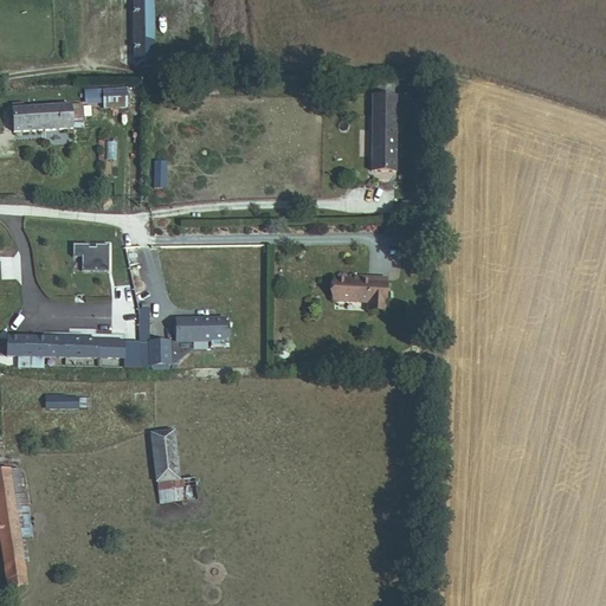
[(133,0),(135,76),(154,75),(150,0),(133,0)]
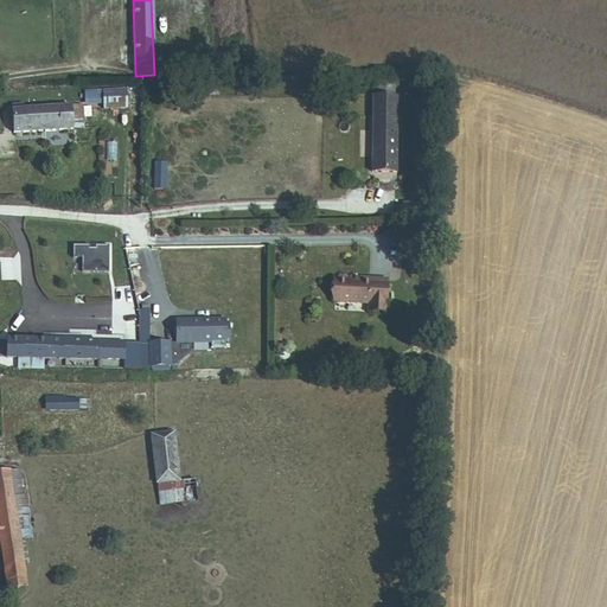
[(103,109),(127,108),(127,90),(103,90),(103,109)]
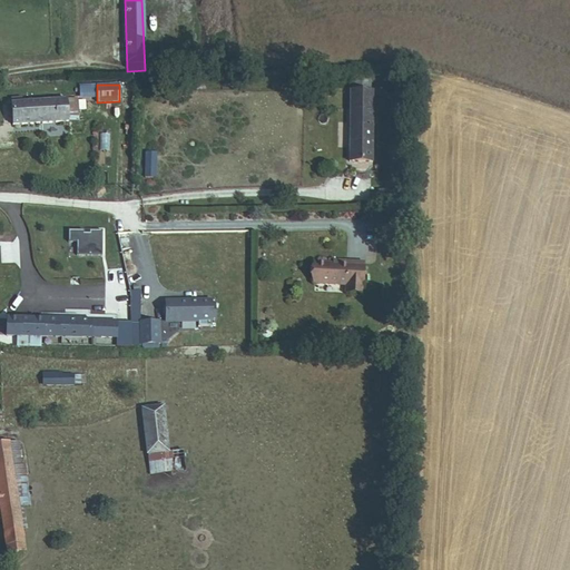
[(350,161),(373,161),(373,90),(350,89),(350,161)]
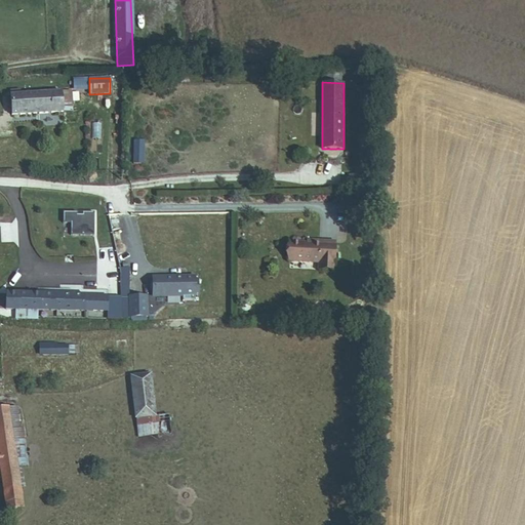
[(63,104),(72,103),(71,91),(62,92),(63,104)]
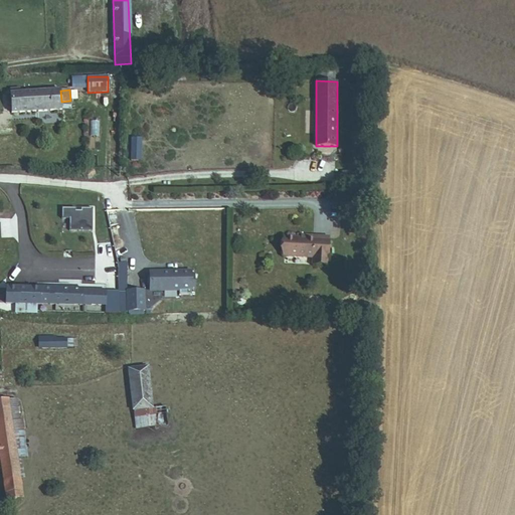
[(61,111),(61,102),(60,91),(10,93),(11,107),(11,114),(61,111)]
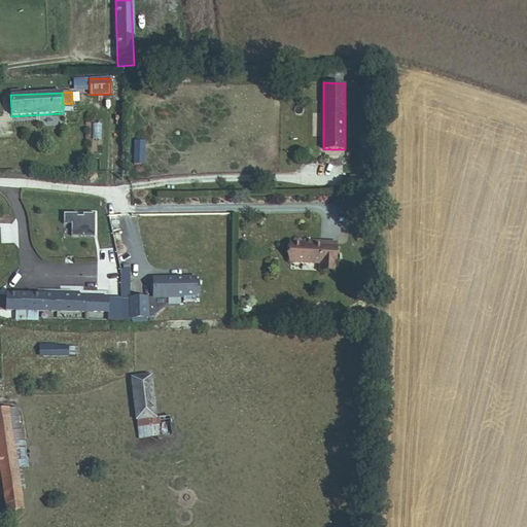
[(11,109),(10,95),(0,95),(0,109),(0,110),(11,109)]
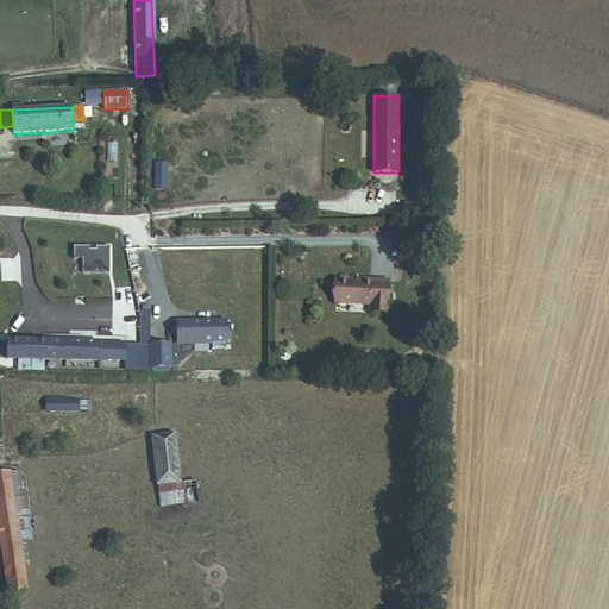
[(154,190),(168,190),(169,163),(155,162),(154,190)]
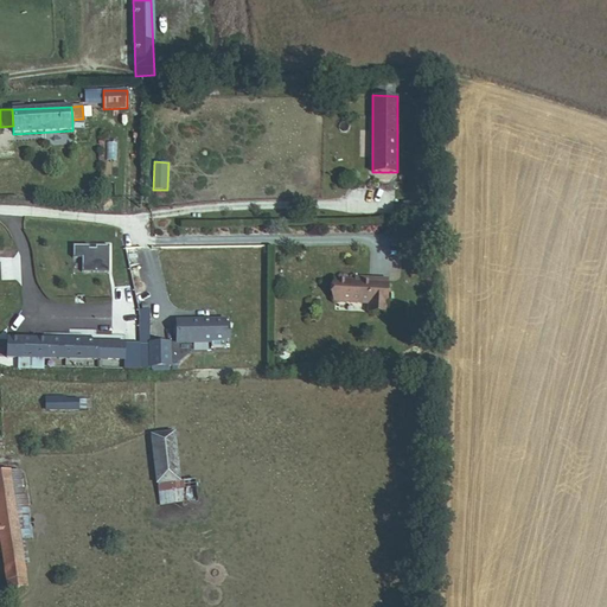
[(90,246),(74,246),(74,259),(82,259),(82,273),(109,273),(109,247),(95,246),(95,249),(90,249),(90,246)]
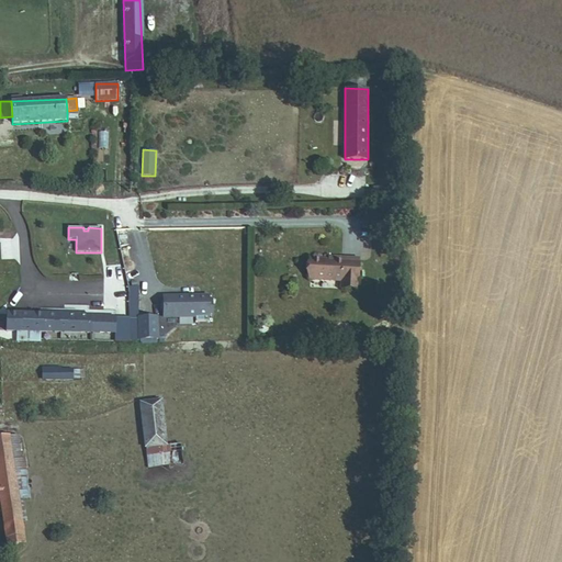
[(341,281),(358,281),(358,259),(333,258),(333,261),(310,260),(308,279),(341,281)]
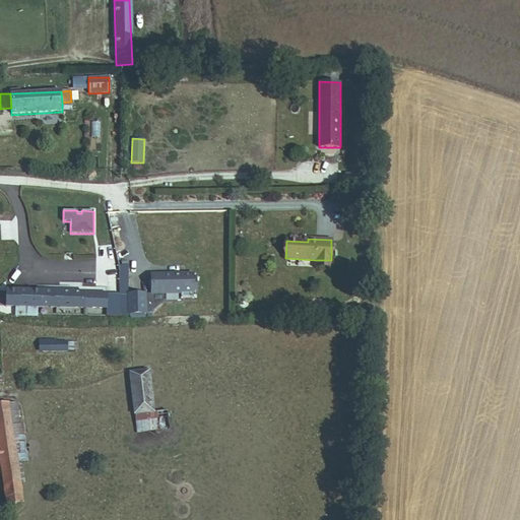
[(316,267),(330,268),(331,260),(316,260),(316,267)]
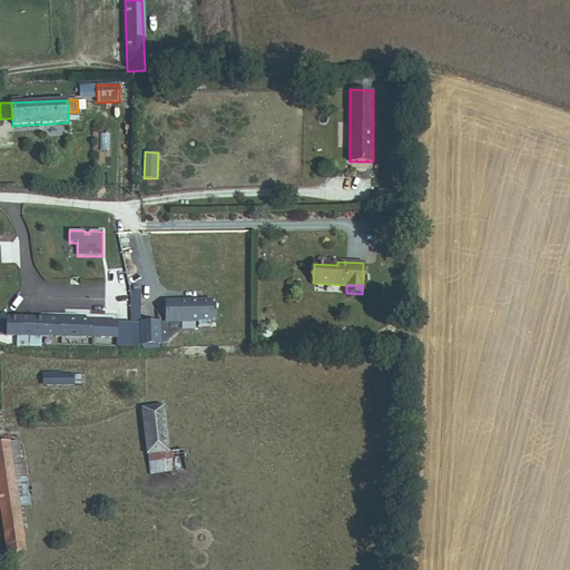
[(210,300),(166,300),(166,321),(143,321),(143,343),(161,343),(161,341),(169,341),(180,330),(180,321),(197,321),(197,325),(210,325),(210,300)]
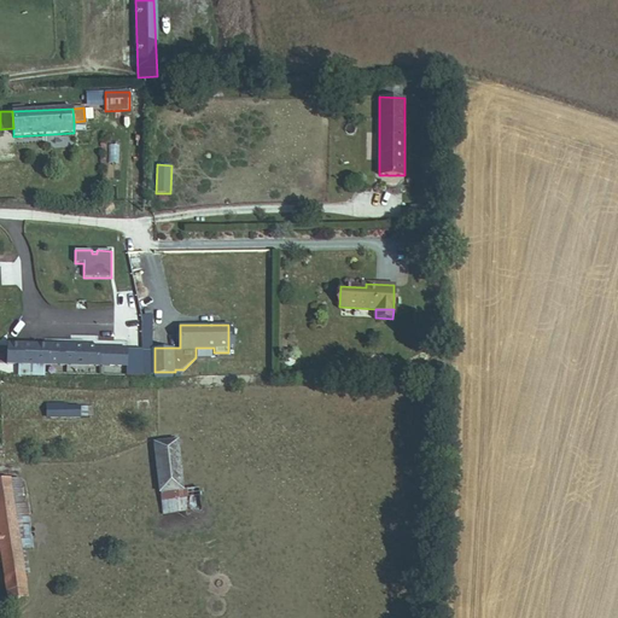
[(98,347),(7,345),(6,363),(19,363),(19,374),(42,374),(42,363),(98,365),(98,347)]
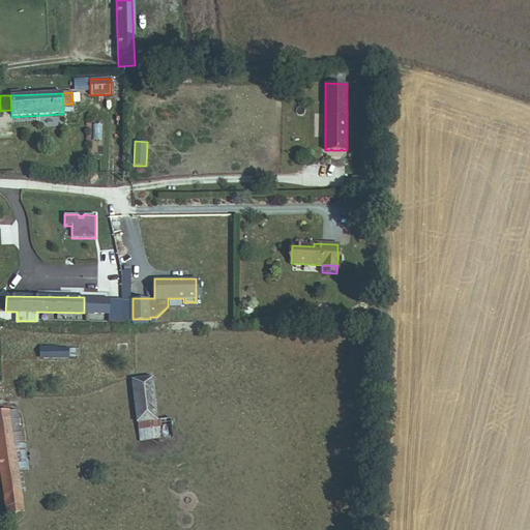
[(40,358),(51,358),(51,349),(56,349),(56,347),(40,347),(40,358)]
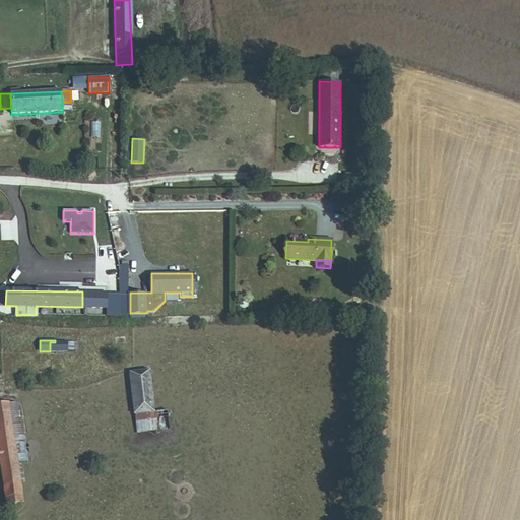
[(50,351),(67,351),(67,342),(55,342),(50,342),(50,351)]
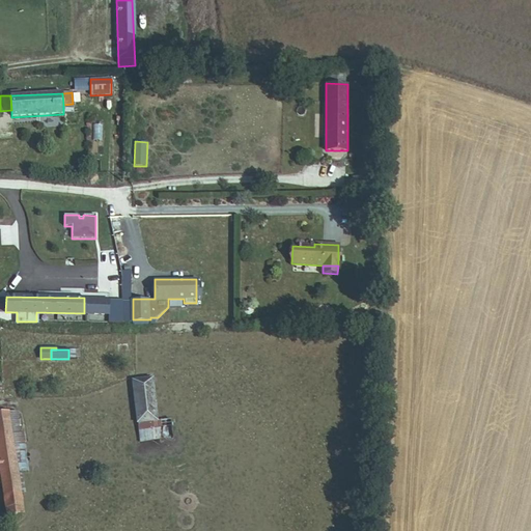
[(68,359),(80,359),(80,350),(68,350),(68,359)]
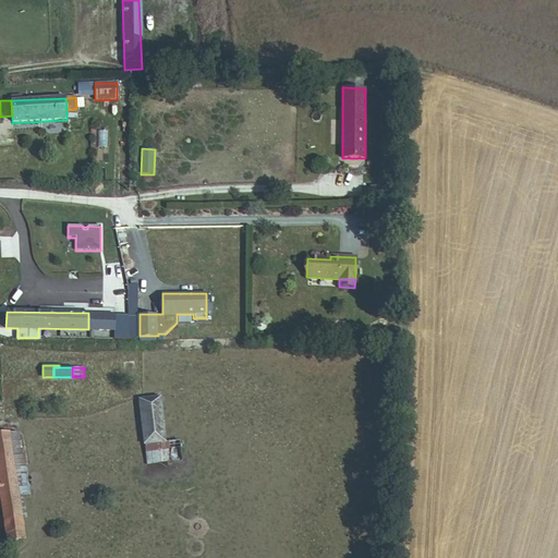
[(144,444),(165,441),(160,398),(140,400),(144,444)]
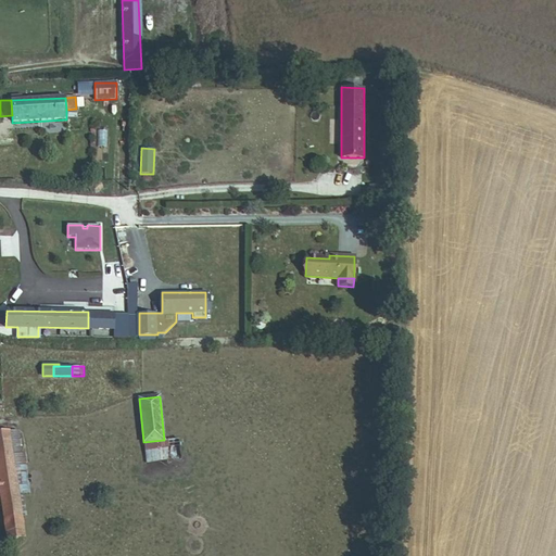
[(14,465),(22,464),(17,431),(0,433),(0,495),(7,541),(24,539),(19,496),(14,465)]
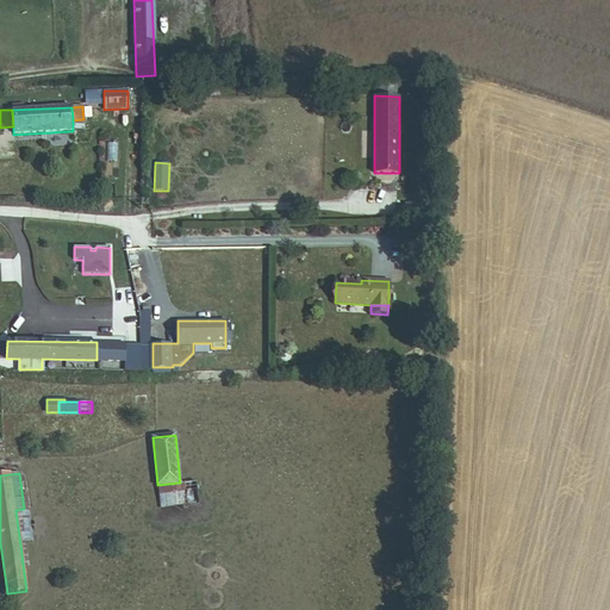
[(160,508),(199,504),(197,481),(180,483),(157,485),(160,508)]
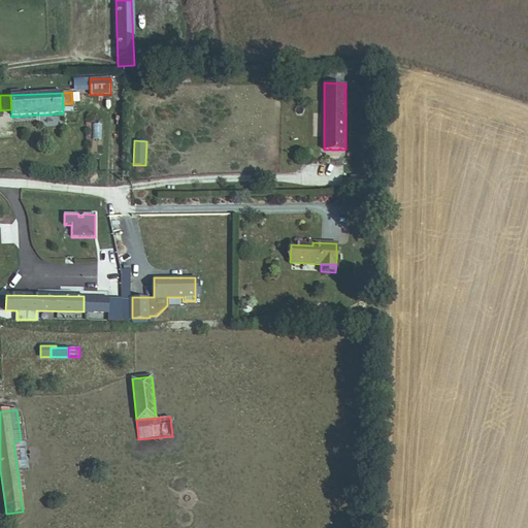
[(18,471),(25,469),(21,440),(13,441),(18,471)]
